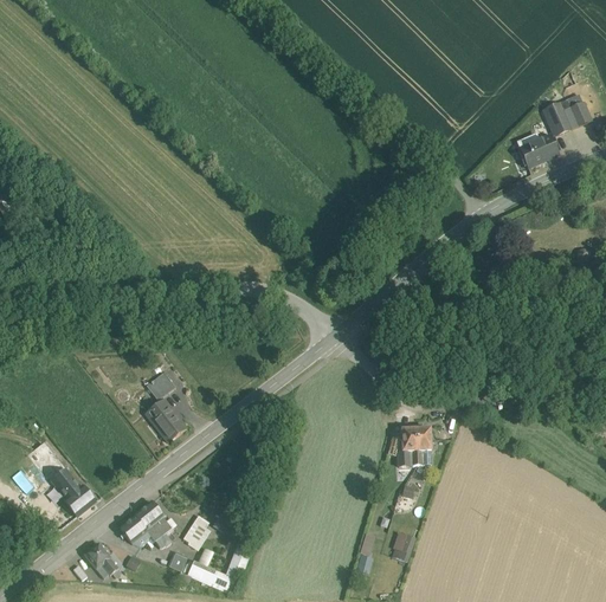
[(560,103),(545,109),(555,135),(571,128),(560,103)]
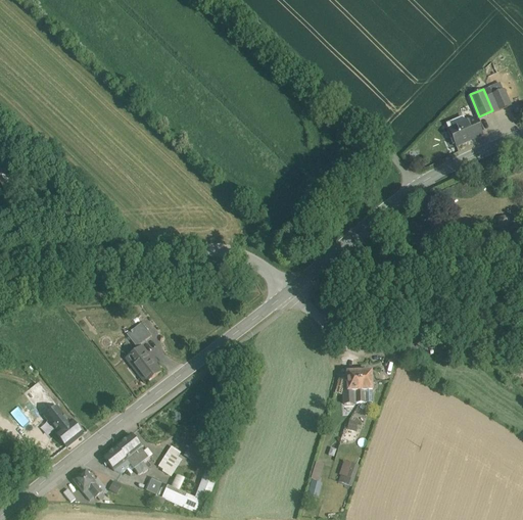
[(475,116),(448,128),(456,145),(482,133),(475,116)]
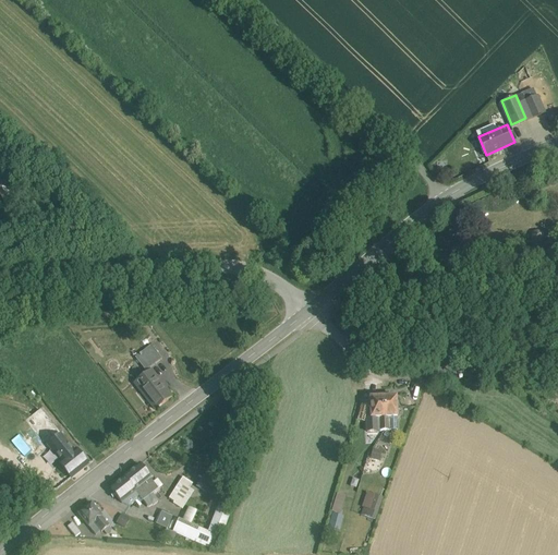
[(152,344),(135,356),(145,370),(161,357),(152,344)]
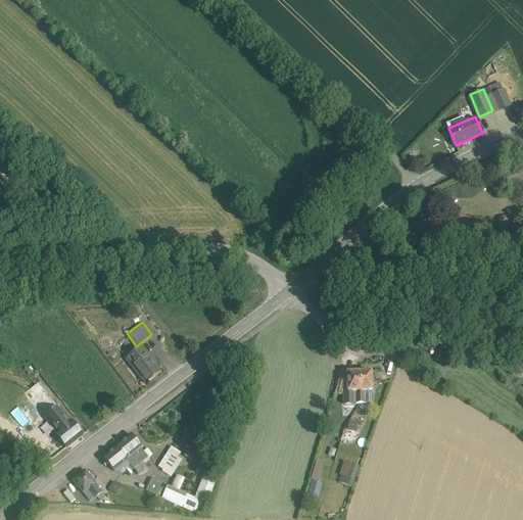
[(160,370),(141,345),(126,358),(145,382),(160,370)]
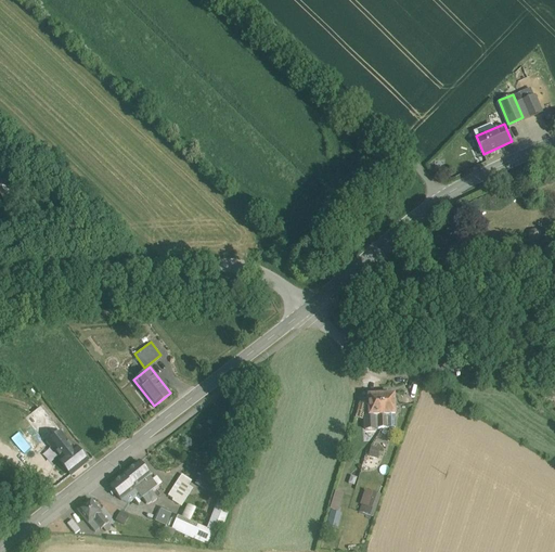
[(394,393),(381,394),(382,413),(387,413),(395,413),(394,393)]
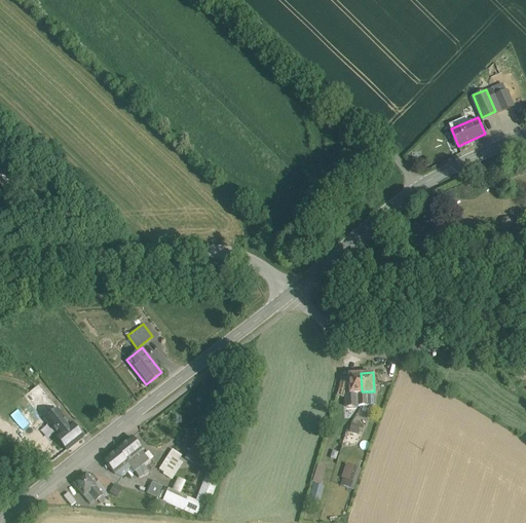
[(361,373),(348,373),(349,393),(357,391),(362,391),(361,373)]
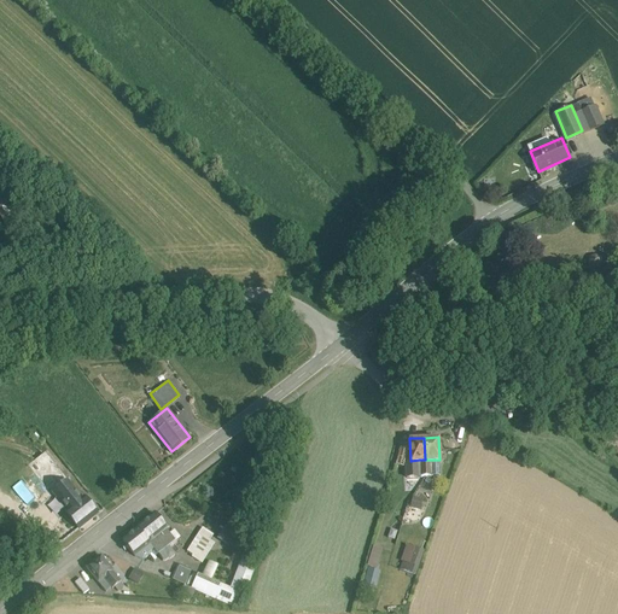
[(46,474),(30,486),(41,500),(56,487),(46,474)]
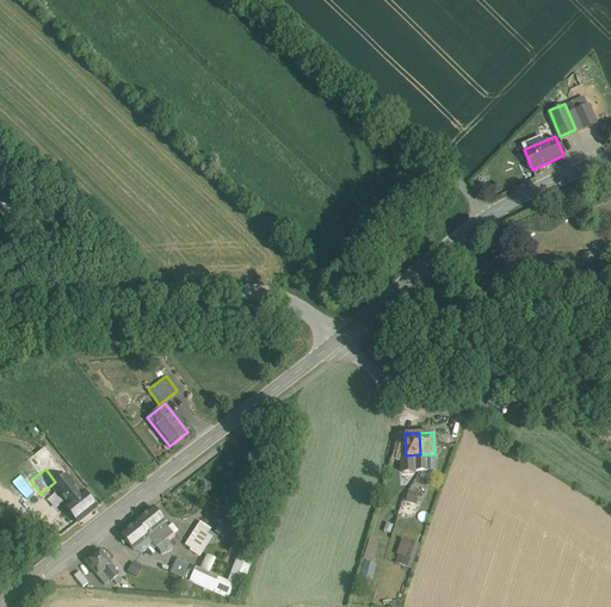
[(72,482),(65,476),(60,479),(67,485),(72,482)]
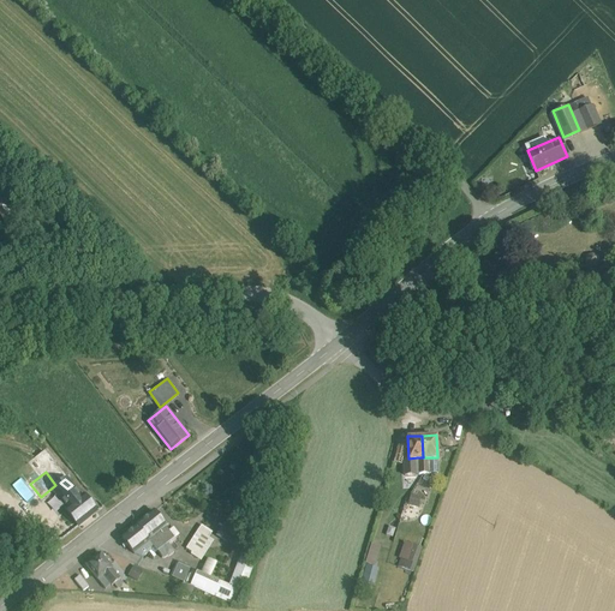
[(79,495),(72,485),(67,489),(63,492),(58,496),(67,507),(66,508),(78,522),(95,509),(83,495),(79,497),(79,495)]
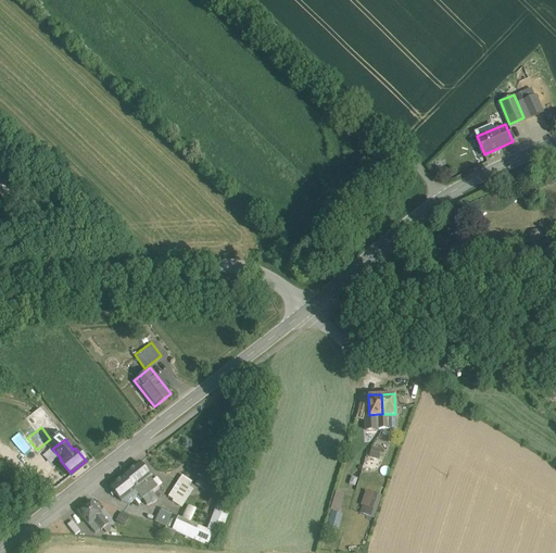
[(150,475),(139,461),(123,474),(124,474),(138,492),(142,497),(147,502),(149,503),(151,501),(153,501),(156,498),(156,497),(152,489),(158,485),(149,475),(150,475)]
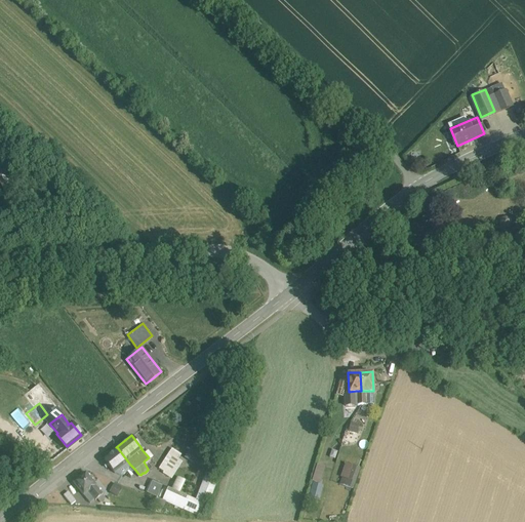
[(171,446),(159,466),(164,470),(163,471),(167,474),(178,456),(174,454),(177,450),(171,446)]
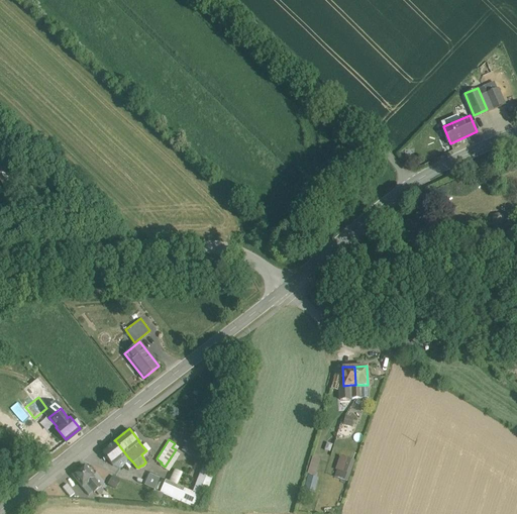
[(128,457),(115,440),(102,450),(112,464),(119,467),(127,460),(126,458),(128,457)]
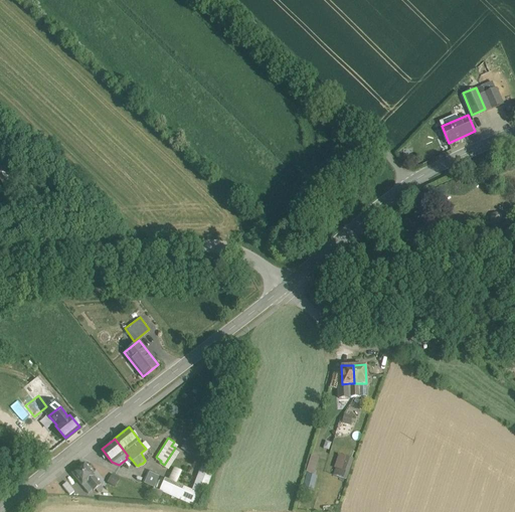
[(337,452),(333,473),(348,476),(352,455),(337,452)]
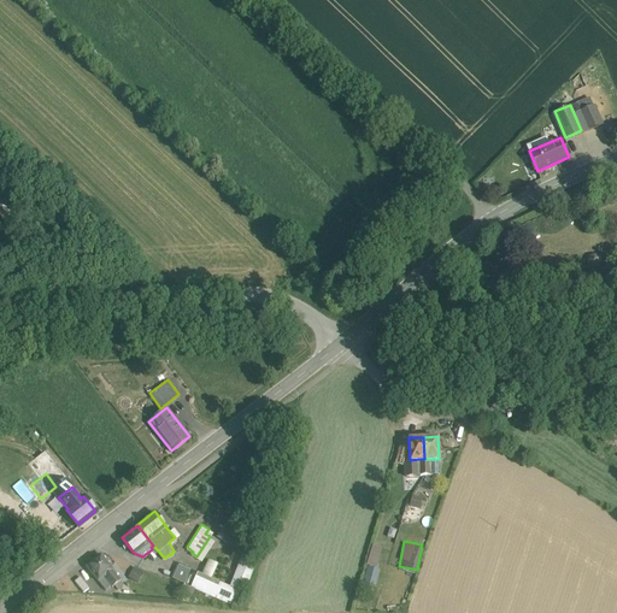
[(371,542),(366,561),(376,564),(382,544),(371,542)]
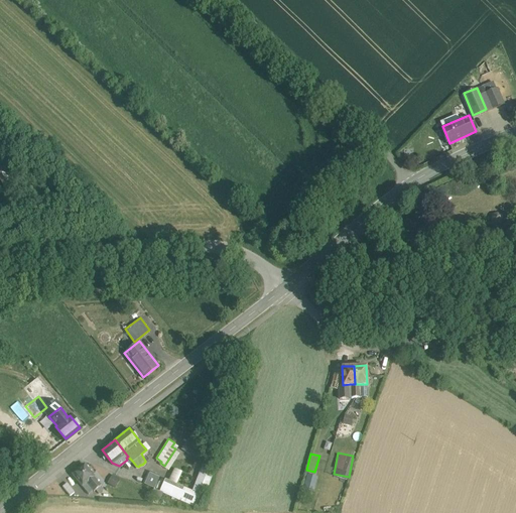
[(82,463),(78,466),(79,468),(73,473),(82,485),(87,481),(94,490),(101,484),(84,464),(82,463)]
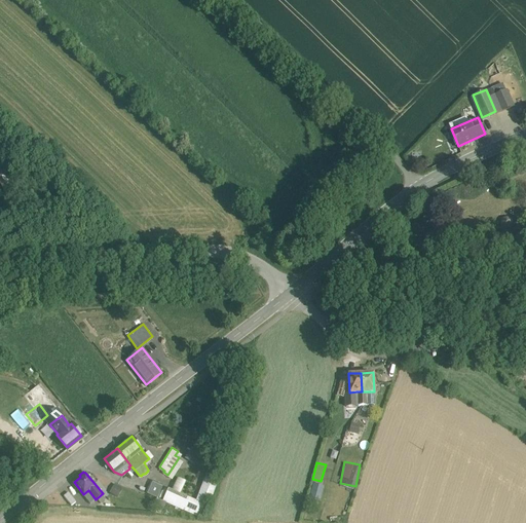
[(186,480),(178,476),(173,485),(182,489),(186,480)]
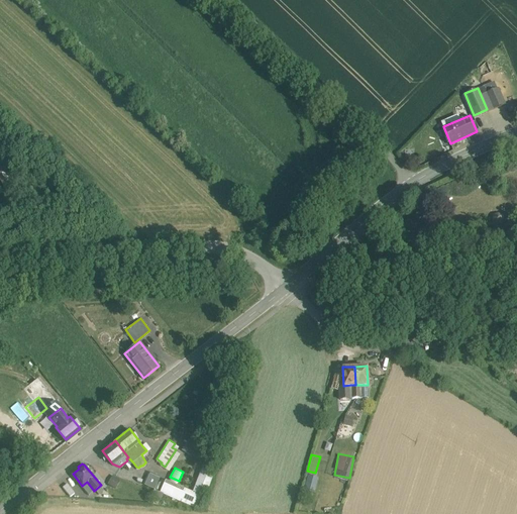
[(213,473),(201,468),(194,487),(206,492),(213,473)]
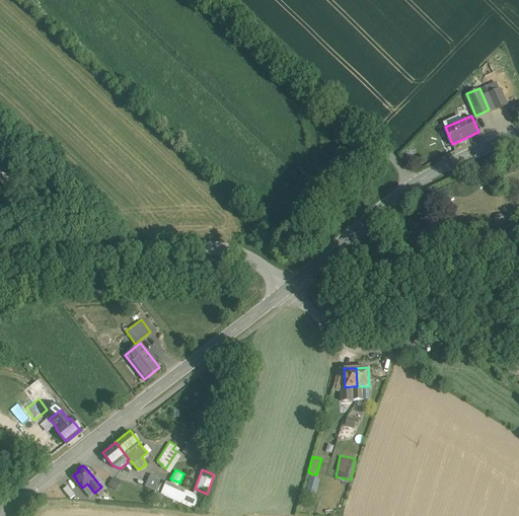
[(149,471),(144,484),(155,489),(160,476),(149,471)]
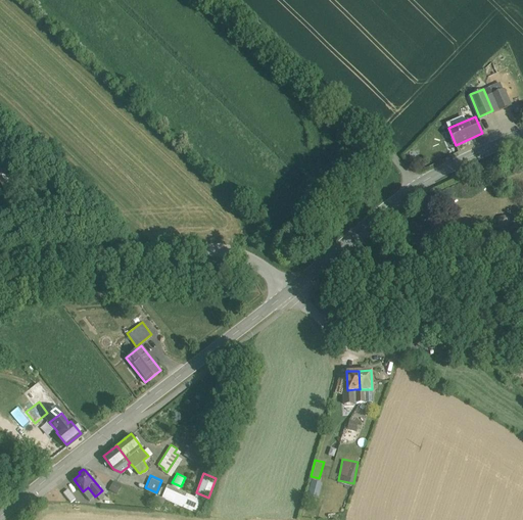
[(310,477),(307,494),(319,497),(321,479),(310,477)]
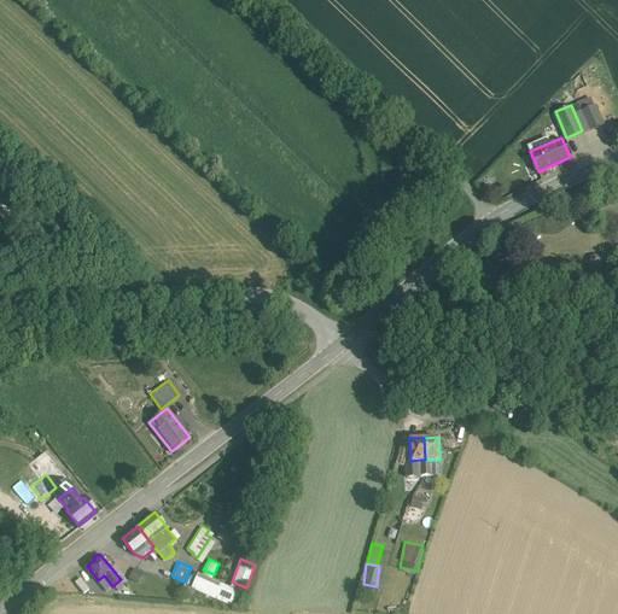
[(134,565),(129,576),(139,580),(144,571),(134,565)]
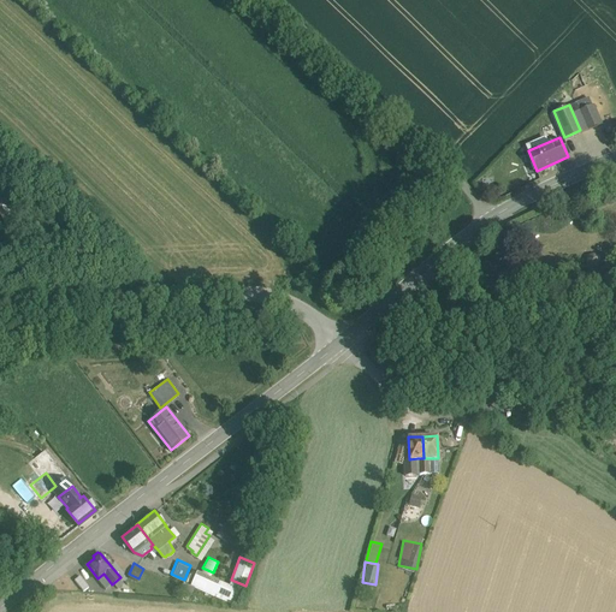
[(220,580),(197,569),(190,583),(213,594),(220,580)]
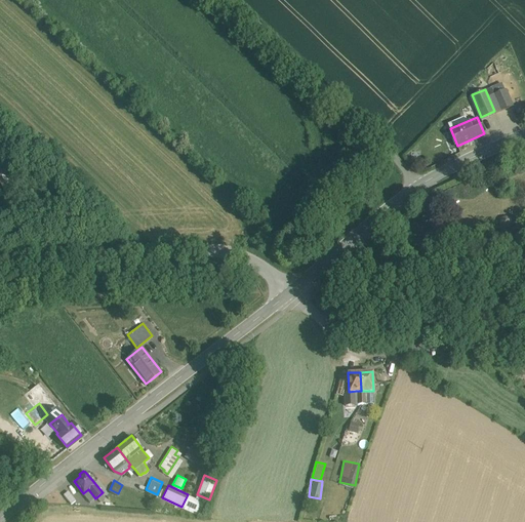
[(76,498),(69,490),(64,493),(71,503),(76,498)]
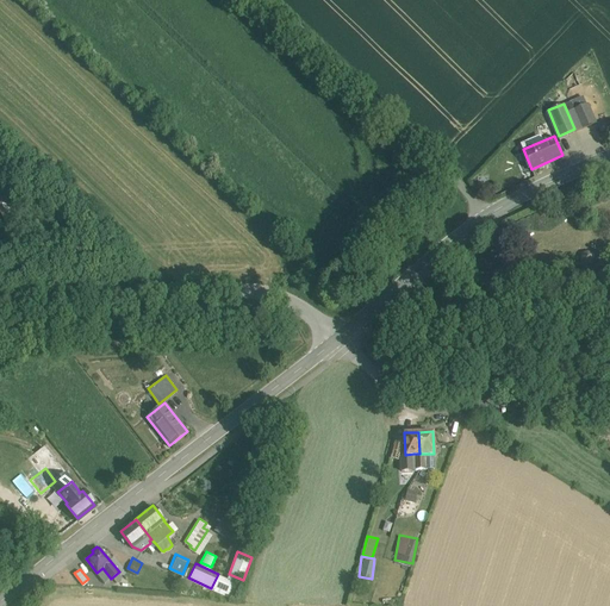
[(238,583),(218,574),(211,588),(230,595),(234,593),(238,583)]
